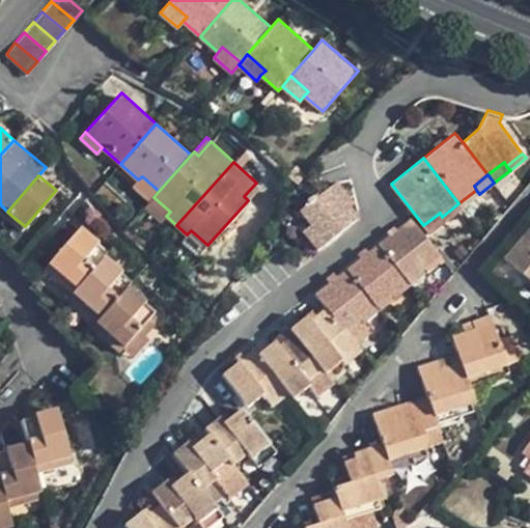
[(142,176),(138,179),(133,186),(149,201),(154,197),(159,191),(142,176)]
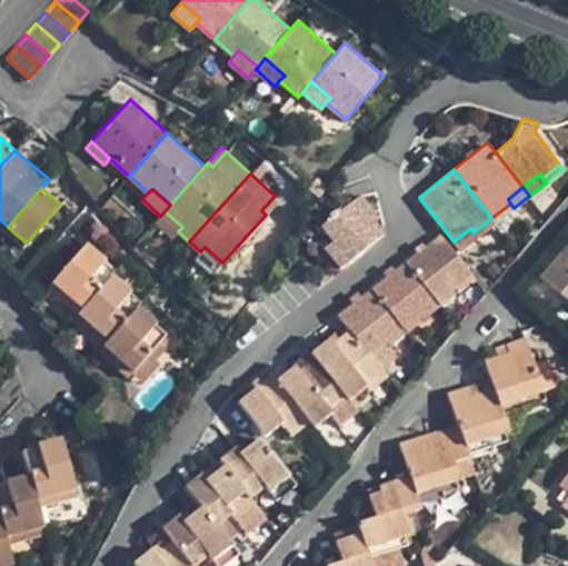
[(325,247),(340,267),(385,231),(376,221),(381,217),(361,192),(321,225),(332,240),(325,247)]
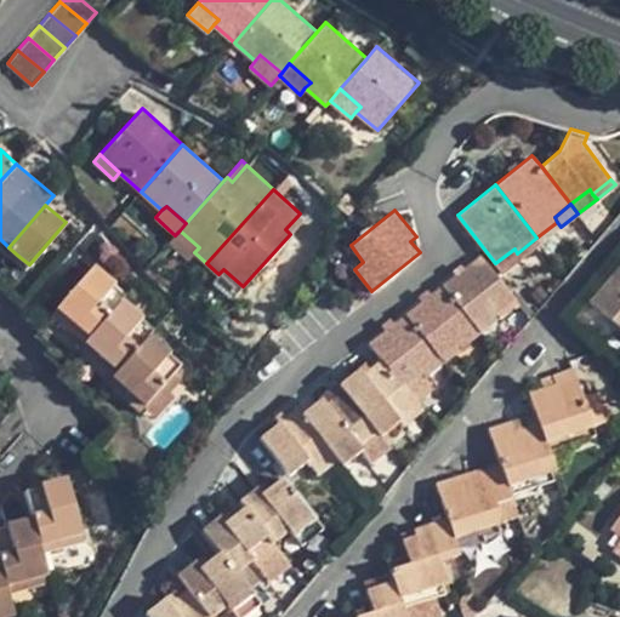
[(285,229),(290,234),(305,218),(300,213),(285,229)]
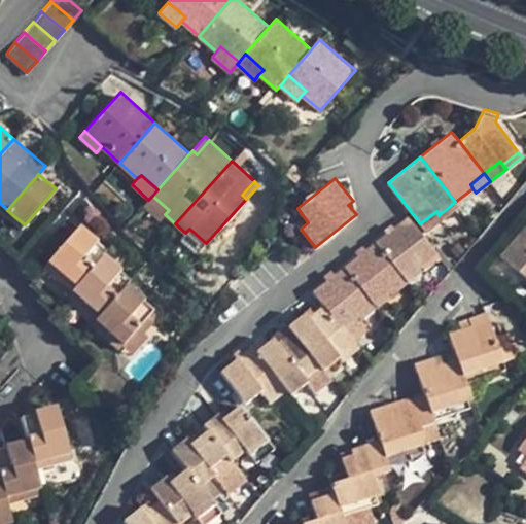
[(472,188),(455,202),(458,206),(476,193),(472,188)]
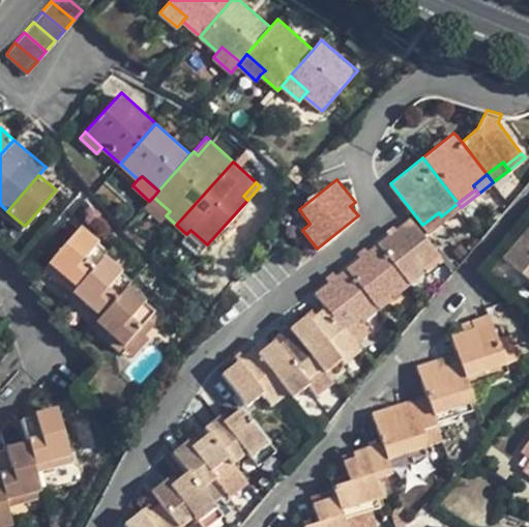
[(153,197),(149,201),(144,206),(162,221),(166,215),(170,211),(153,197)]
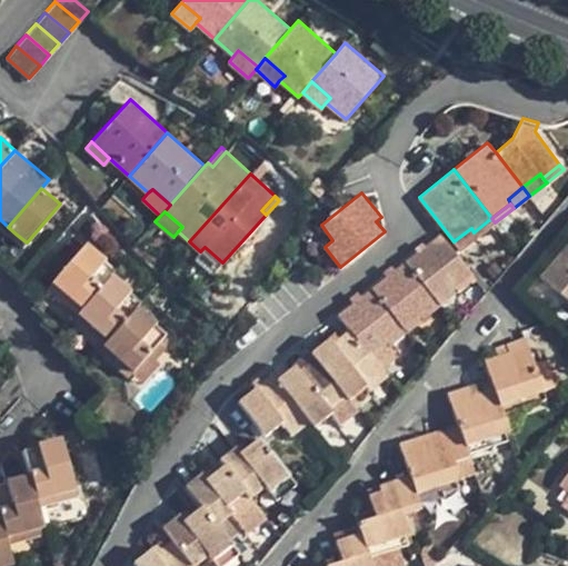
[(495,222),(491,218),(474,232),(478,237),(495,222)]
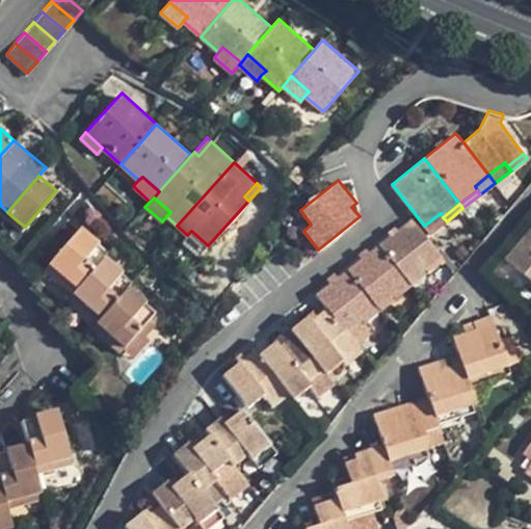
[(5,210),(0,215),(0,237),(16,219),(7,212),(5,210)]
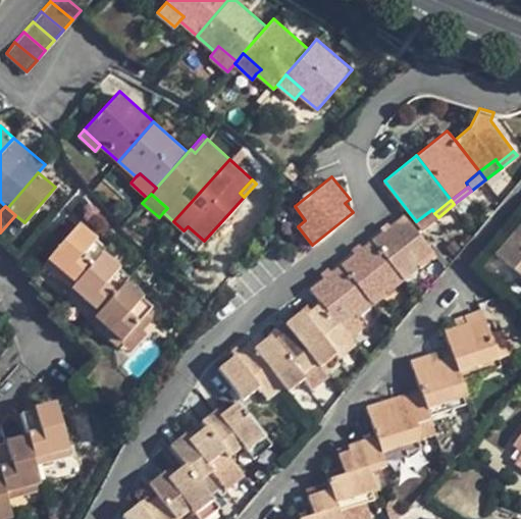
[(432,209),(416,221),(422,229),(438,217),(434,213),(432,209)]
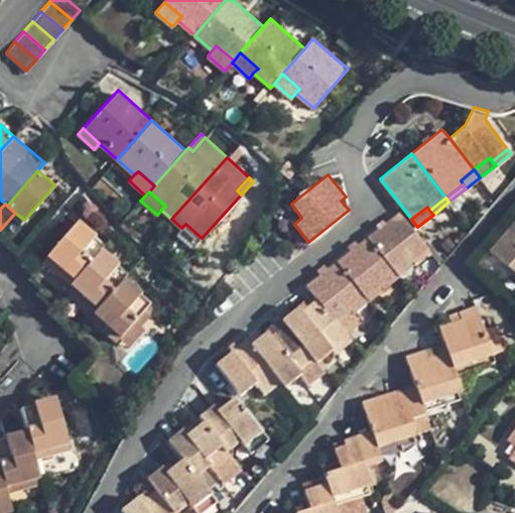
[(412,258),(427,246),(399,212),(368,237),(393,267),(409,254),(412,258)]
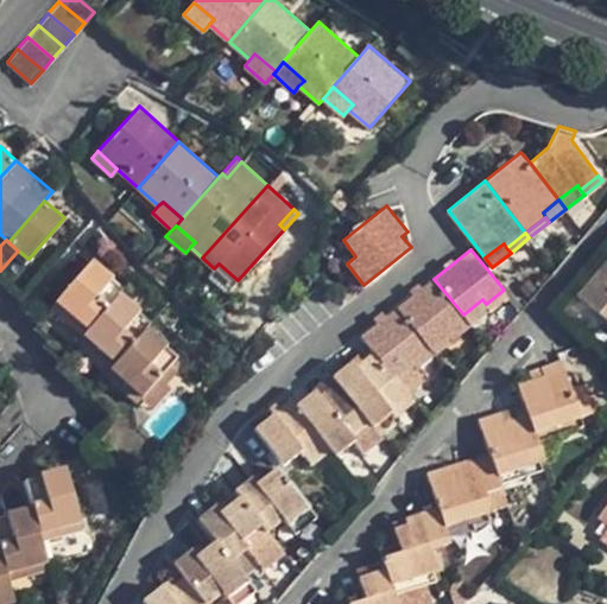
[(18,250),(0,271),(0,277),(10,286),(31,261),(29,259),(18,250)]
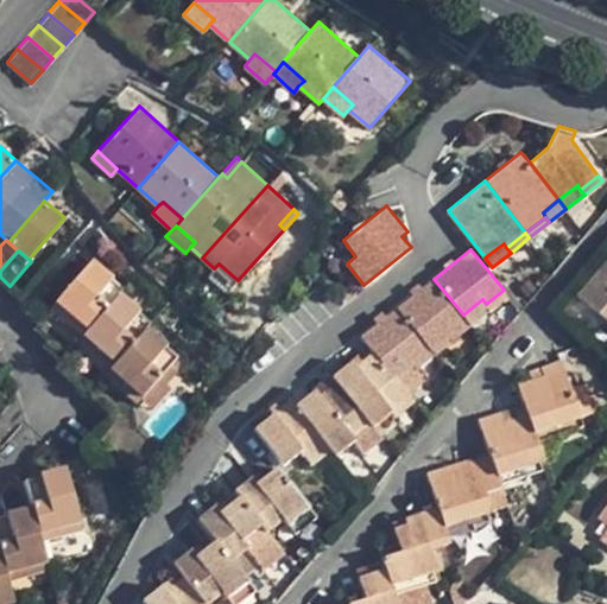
[(606,258),(579,294),(606,317),(606,258)]
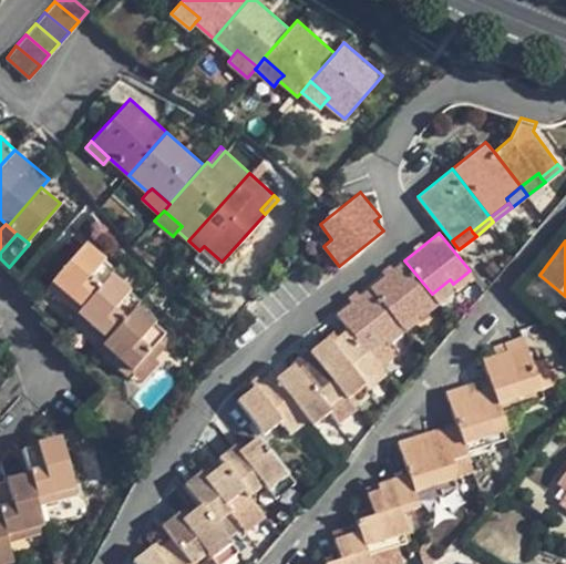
[(79,311),(83,306),(112,274),(116,268),(85,242),(57,275),(52,280),(64,291),(61,296),(73,307),(79,311)]
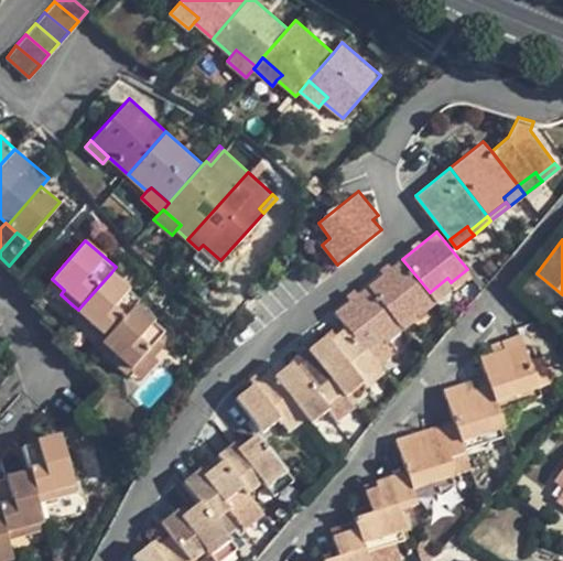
[(203,245),(198,249),(194,256),(210,271),(220,260),(203,245)]
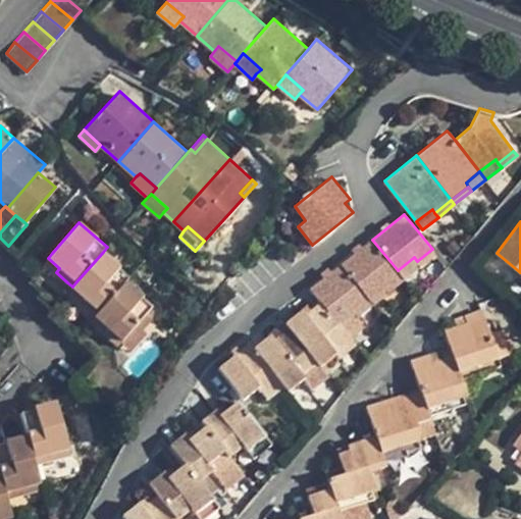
[(382,282),(398,270),(372,240),(342,264),(367,296),(370,300),(385,287),(382,282)]
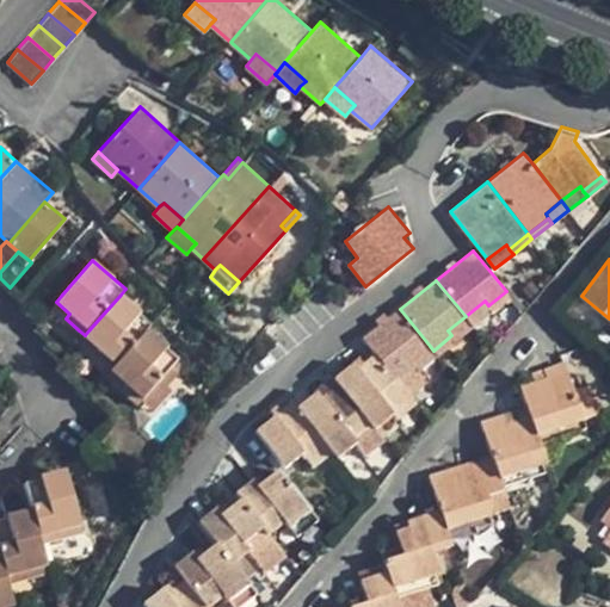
[(49,285),(28,310),(39,320),(56,302),(61,296),(49,285)]
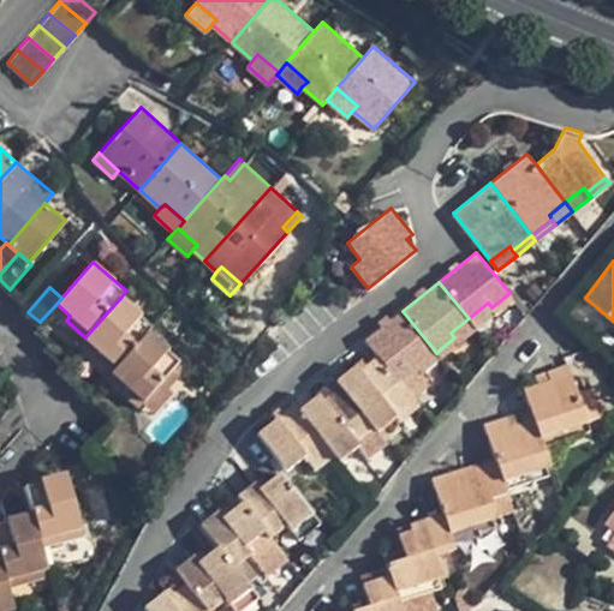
[(513,298),(510,293),(492,307),(495,312),(513,298)]
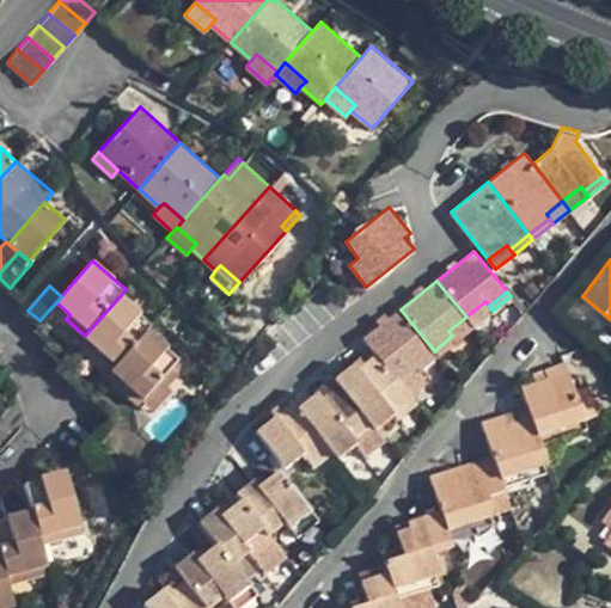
[(111,370),(116,364),(147,329),(152,323),(121,295),(90,330),(85,336),(98,348),(92,354),(107,366),(111,370)]
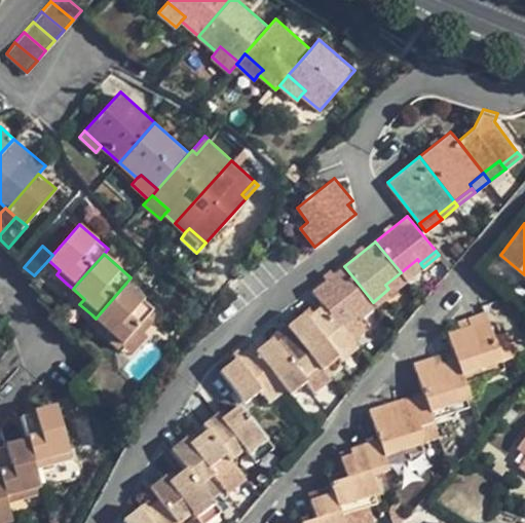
[(417,259),(401,272),(407,281),(423,267),(420,263),(417,259)]
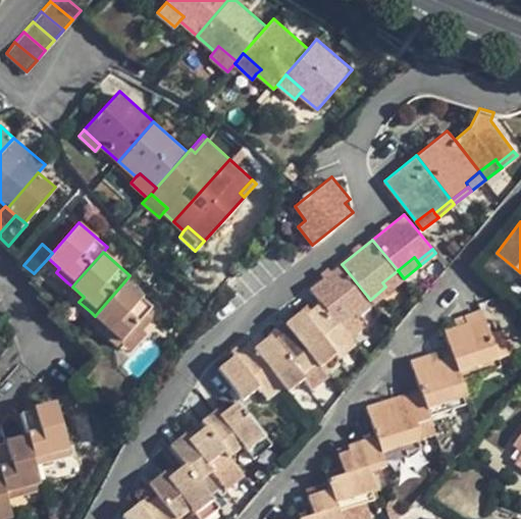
[(48,258),(34,273),(30,278),(41,289),(56,272),(59,268),(48,258)]
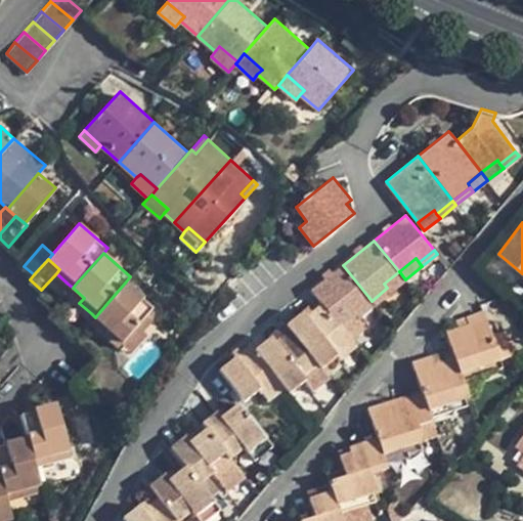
[(368,297),(343,265),(312,290),(322,303),(341,327),(357,314),(353,308),(368,297)]
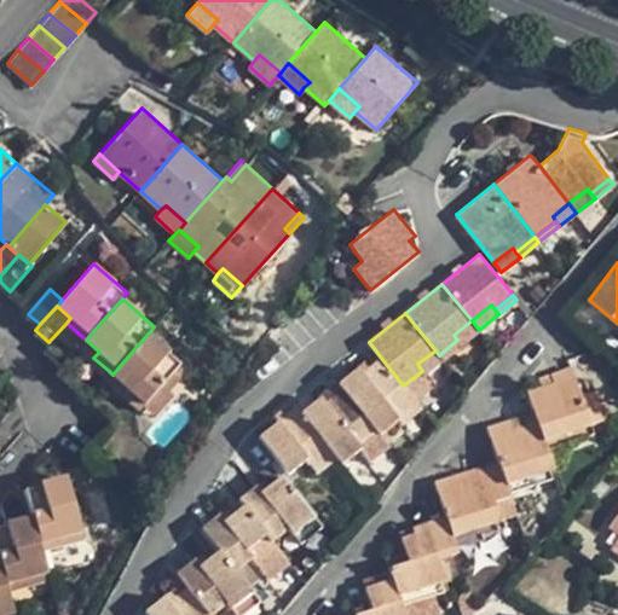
[(457,340),(461,344),(479,330),(472,320),(454,335),(457,340)]
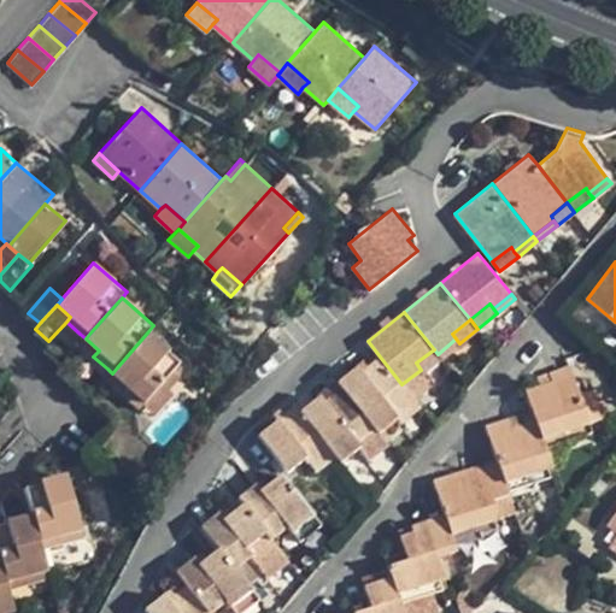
[(66,322),(48,341),(45,347),(58,359),(80,334),(66,322)]
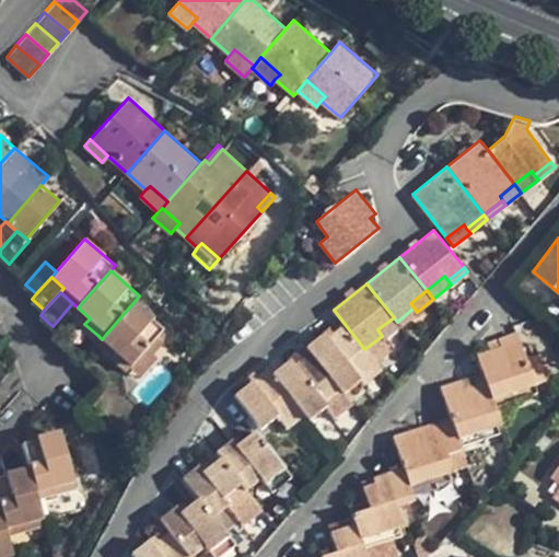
[(135,301),(106,334),(102,339),(114,349),(109,355),(127,370),(131,364),(148,347),(158,335),(164,327),(135,301)]
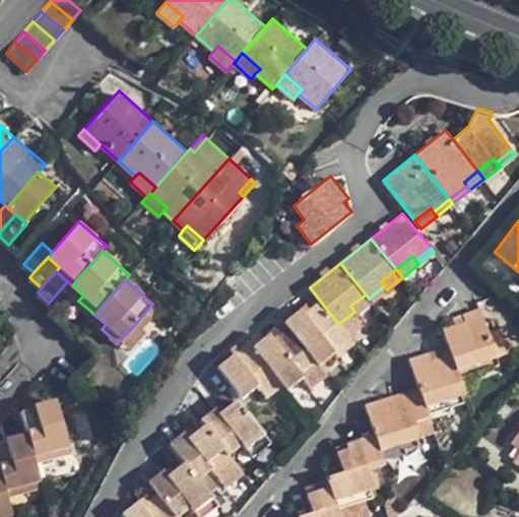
[(83,296),(72,285),(67,291),(78,301),(83,296)]
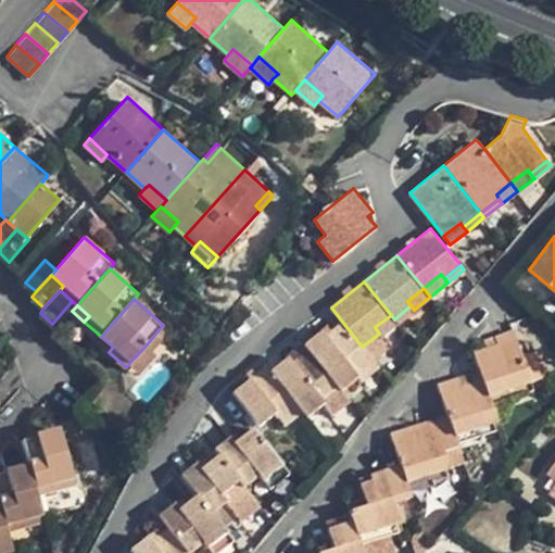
[(398,323),(414,310),(411,305),(394,319),(398,323)]
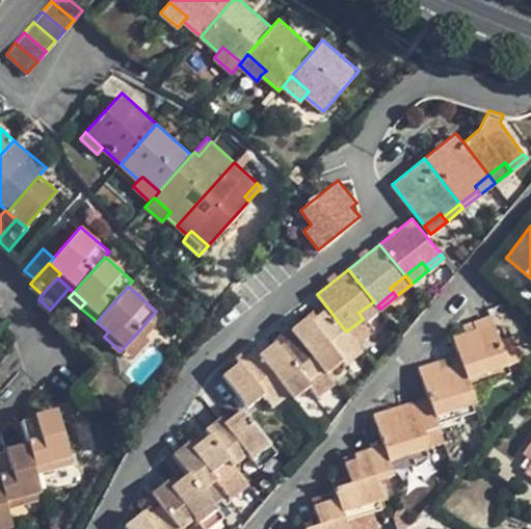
[(359,313),(363,319),(365,321),(380,309),(377,306),(374,301),(359,313)]
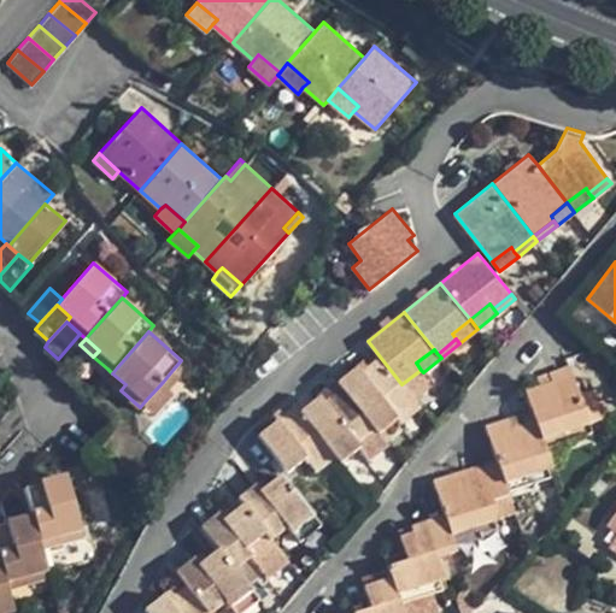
[(402,384),(380,357),(361,371),(357,366),(338,381),(341,387),(375,429),(377,432),(397,418),(393,413),(412,398),(402,384)]
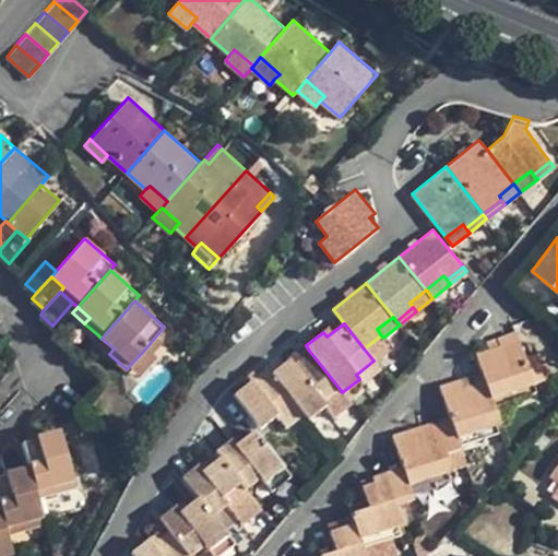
[(500,345),(476,353),(482,371),(484,377),(491,397),(508,390),(511,399),(536,391),(533,381),(551,376),(543,349),(524,355),(517,330),(498,336),(500,345)]
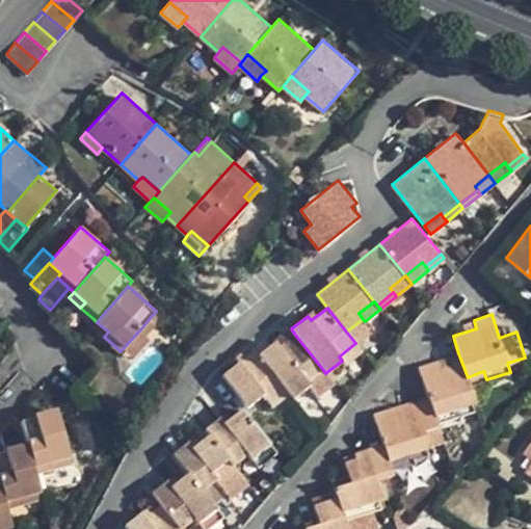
[(155,322),(150,318),(140,329),(144,334),(155,322)]
